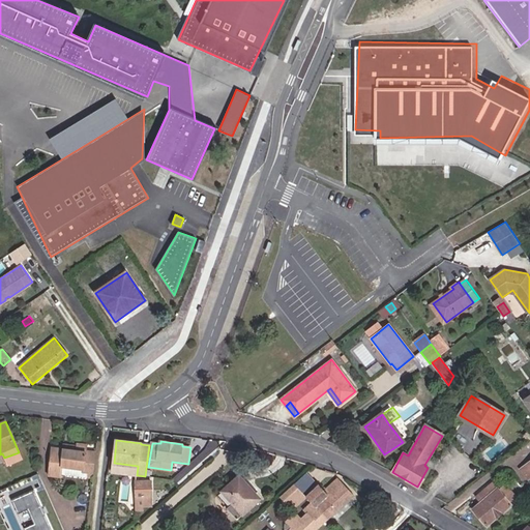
[(94,473),(96,453),(86,452),(87,445),(77,444),(76,450),(53,448),(50,475),(61,476),(62,467),(83,469),(83,472),(94,473)]
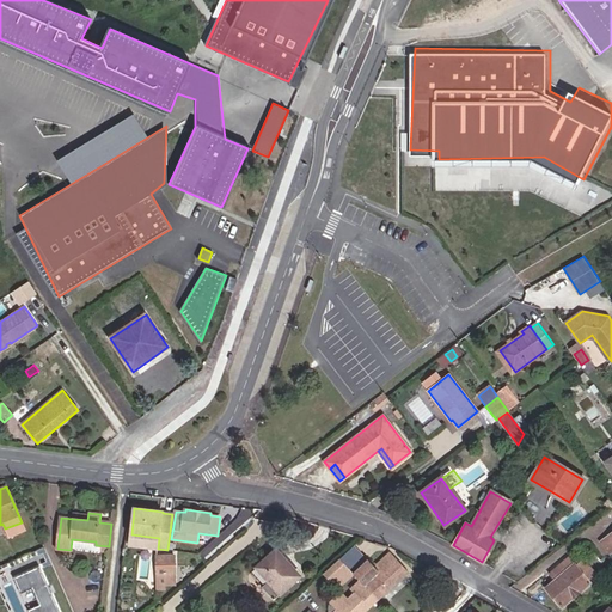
[(25,531),(22,522),(5,528),(8,538),(25,531)]
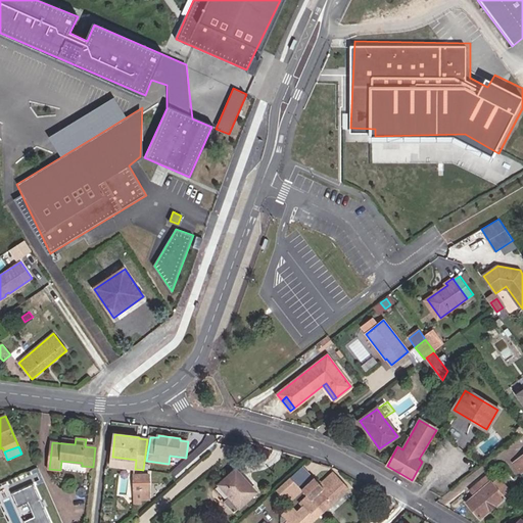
[(135,469),(136,460),(112,457),(110,466),(135,469)]
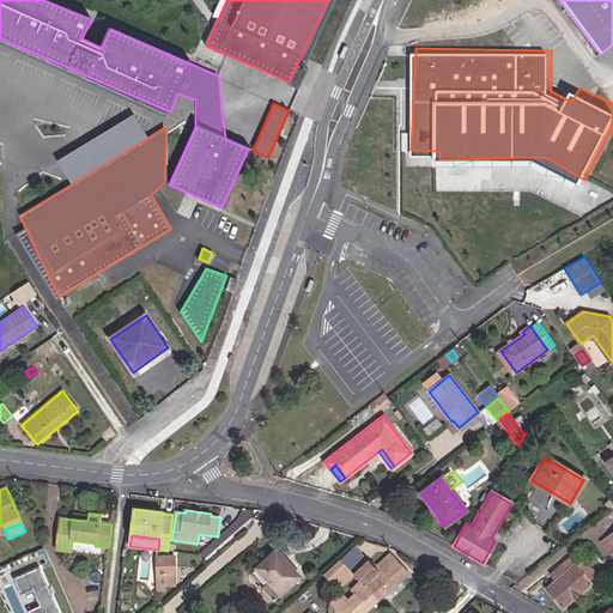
[(365,556),(356,546),(343,558),(352,569),(365,556)]
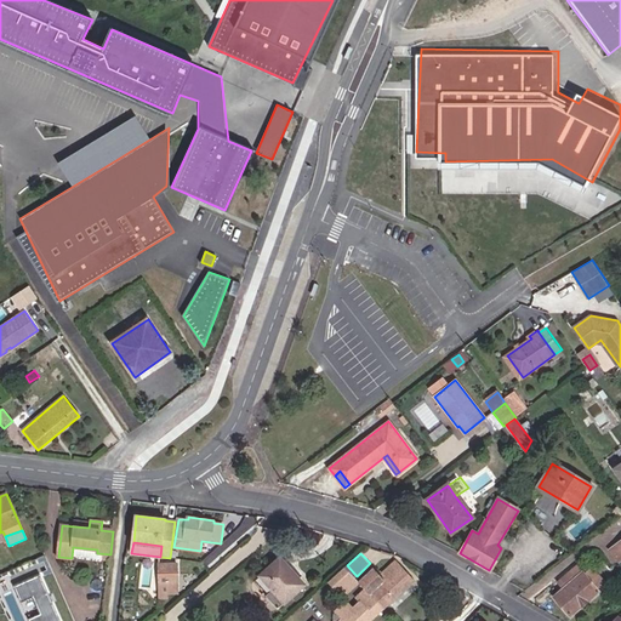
[(279,558),(254,581),(278,608),(303,585),(279,558)]
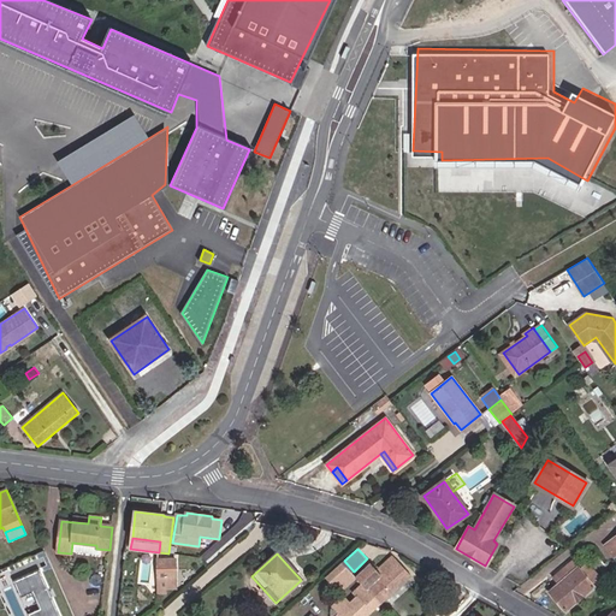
[(177,557),(159,558),(159,591),(169,590),(169,587),(177,587),(177,557)]
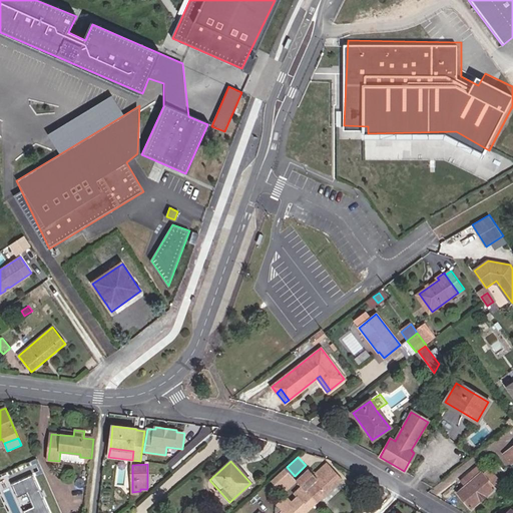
[(295,480),(317,503),(343,480),(327,464),(314,476),(307,469),(297,478),(295,476),(287,467),(285,469),(295,480)]
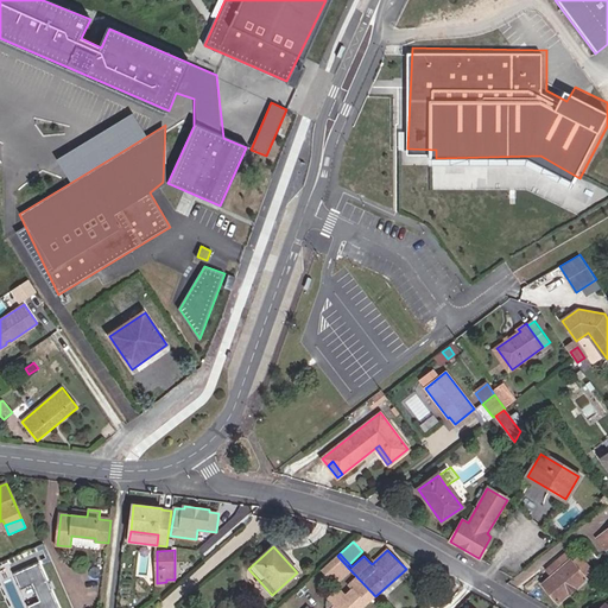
[(548,574),(567,558),(563,555),(561,557),(558,555),(548,563),(550,565),(545,570),(548,574)]
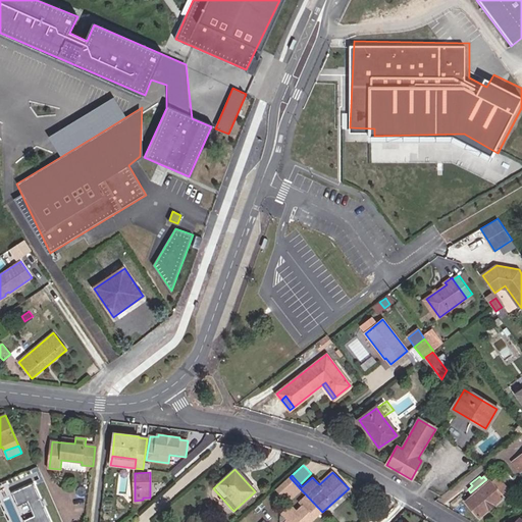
[(311,521),(322,512),(300,488),(290,477),(277,488),(283,496),(285,493),(292,500),(299,493),(304,499),(299,504),(302,507),(296,512),(291,506),(281,514),(286,521),(284,521),(311,521)]
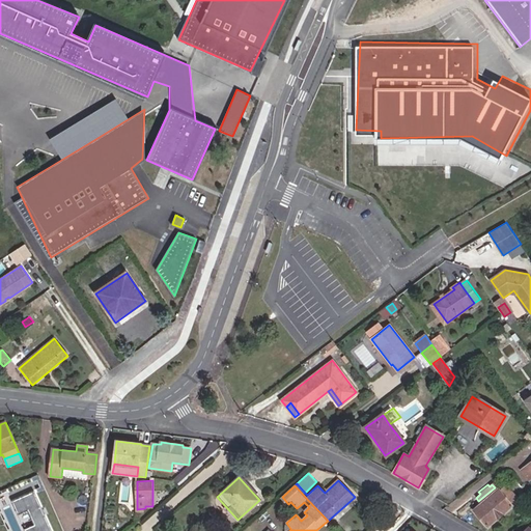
[(500,493),(495,487),(478,501),(481,504),(473,510),(486,526),(511,506),(509,504),(519,496),(509,485),(500,493)]
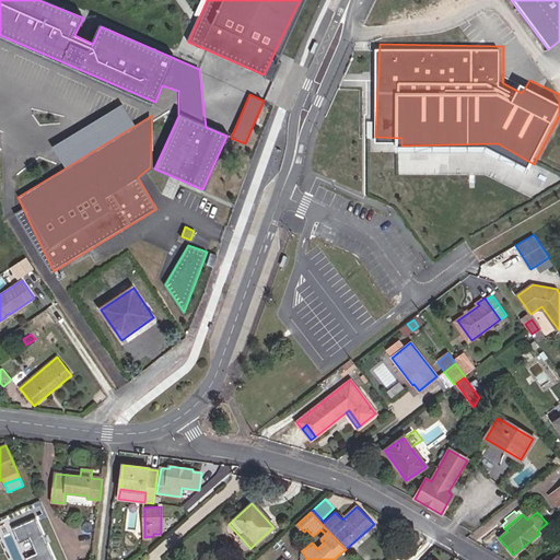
[(55,559),(37,516),(13,526),(24,552),(25,552),(27,559),(55,559)]
